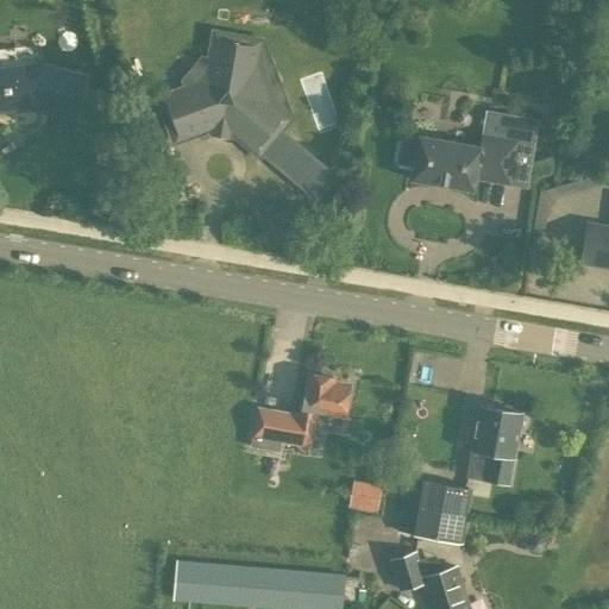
[(165,76),(167,96),(162,99),(176,139),(214,125),(230,127),(259,152),(287,119),(263,99),(268,93),(262,75),(253,74),(258,42),(217,35),(213,57),(193,56),(181,70),(165,76)]
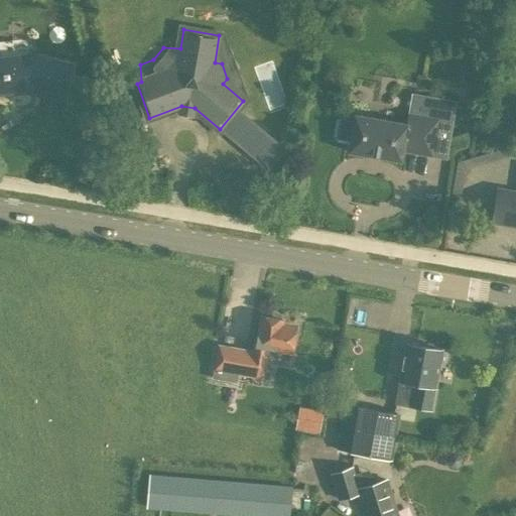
[(0,92),(29,90),(63,100),(72,67),(31,56),(0,59),(0,92)]
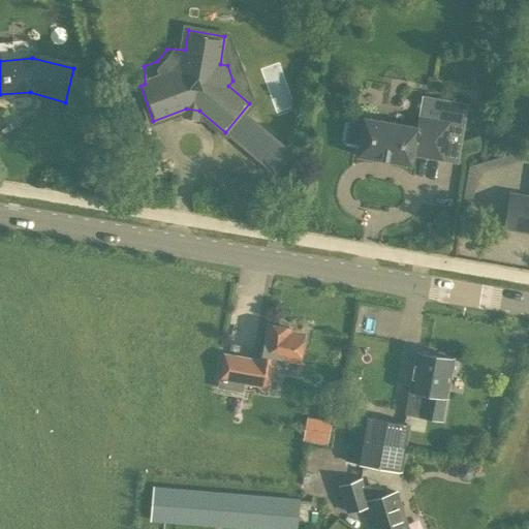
[(360,144),(358,155),(412,164),(413,154),(443,159),(449,122),(418,117),(417,127),(365,118),(363,124),(348,122),(344,141),(360,144)]
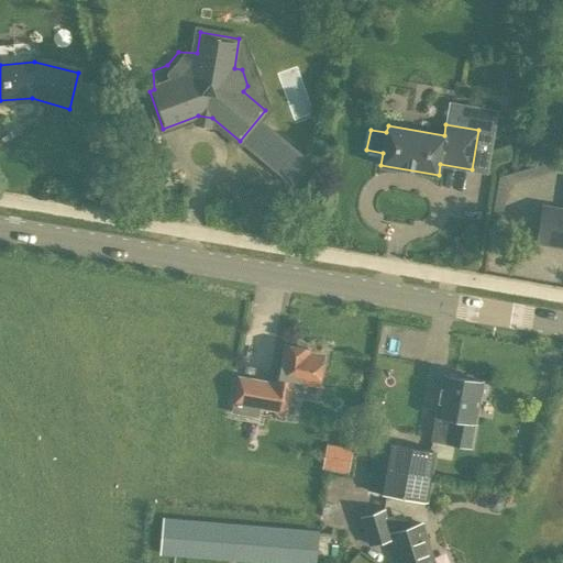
[(562,157),(504,175),(507,185),(562,167),(562,157)]
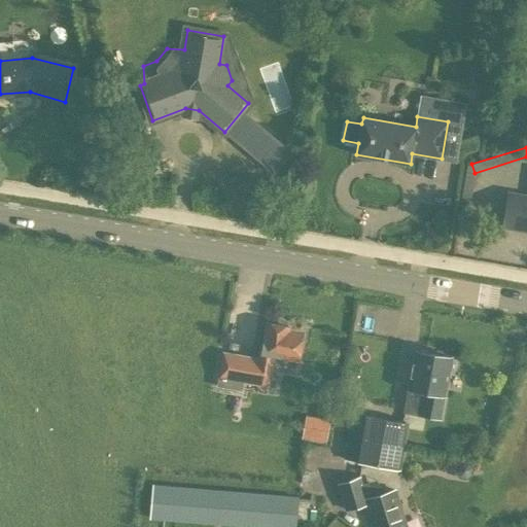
[(526,195),(510,192),(503,225),(526,229),(526,195)]
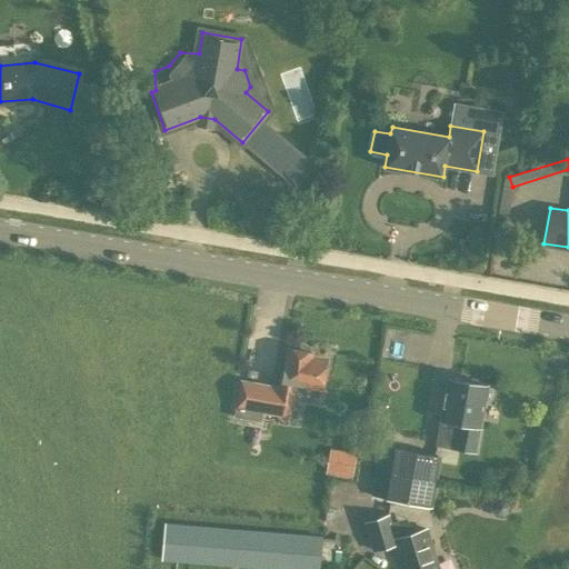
[(267,386),(261,411),(290,417),(296,383),(320,388),(326,360),(305,356),(305,353),(289,350),(282,388),(267,386)]
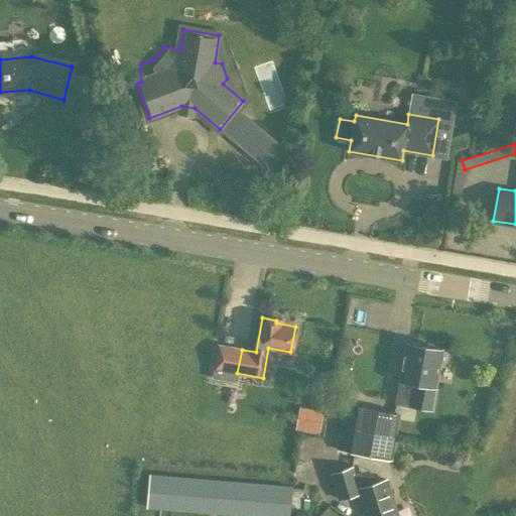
[(398,379),(394,404),(396,404),(395,413),(400,414),(399,419),(413,422),(416,406),(431,409),(438,365),(443,366),(445,352),(441,351),(418,347),(417,343),(411,342),(408,345),(407,345),(401,379),(398,379)]
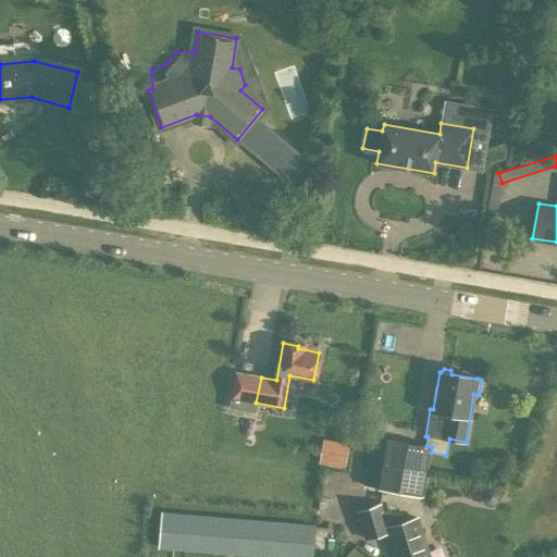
[(385,438),(381,465),(428,472),(431,453),(432,447),(426,446),(385,438)]
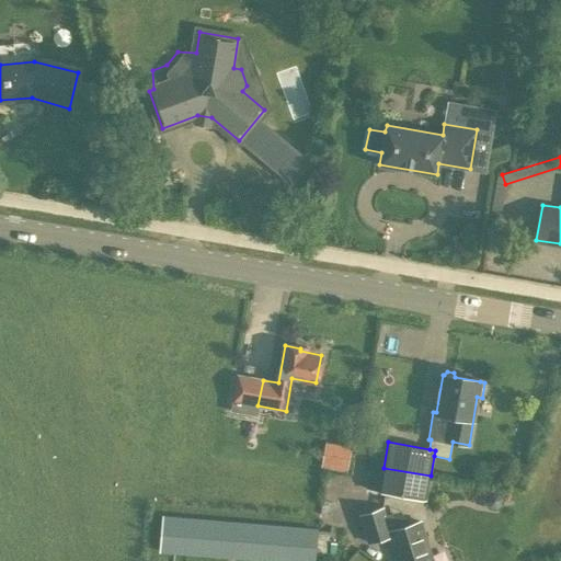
[(336,456),(334,469),(347,471),(350,459),(336,456)]
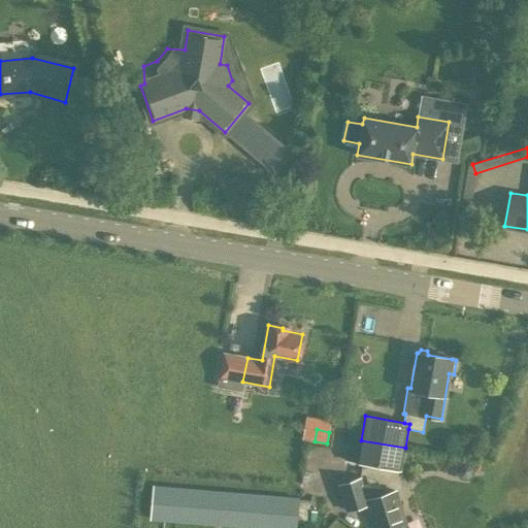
[(405,448),(361,440),(358,463),(401,471),(405,448)]
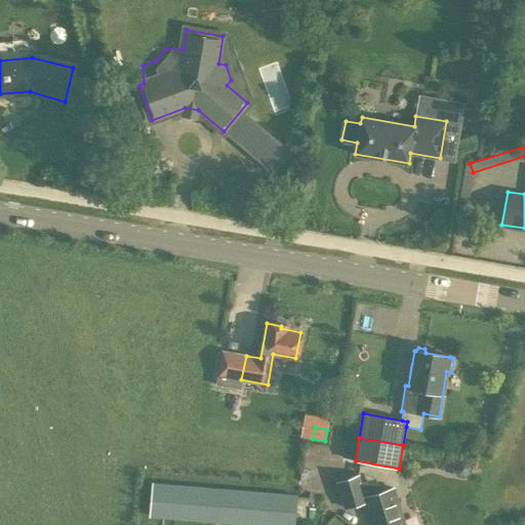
[(404,524),(394,489),(380,492),(375,478),(360,483),(358,477),(338,483),(347,508),(365,501),(372,524),(404,524)]
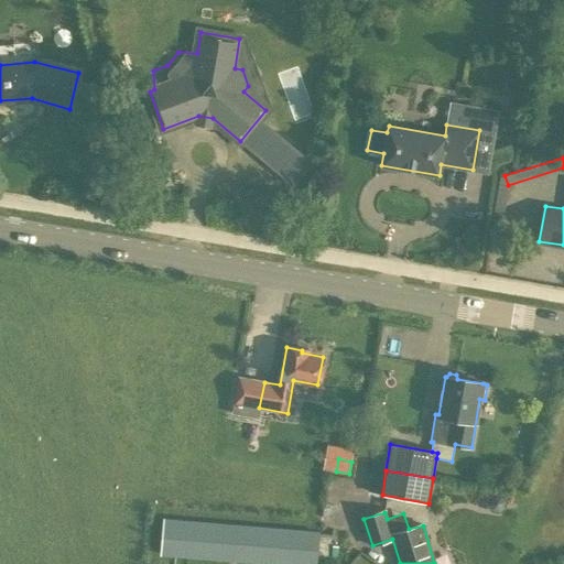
[(162,555),(251,563),(315,563),(320,532),(164,519),(162,555)]
